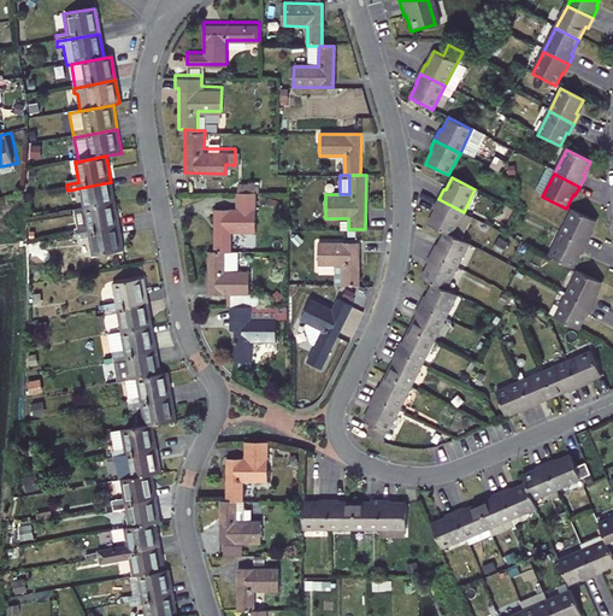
[(71,205),(72,211),(75,211),(115,204),(111,182),(68,191),(69,195),(81,193),(82,203),(71,205)]
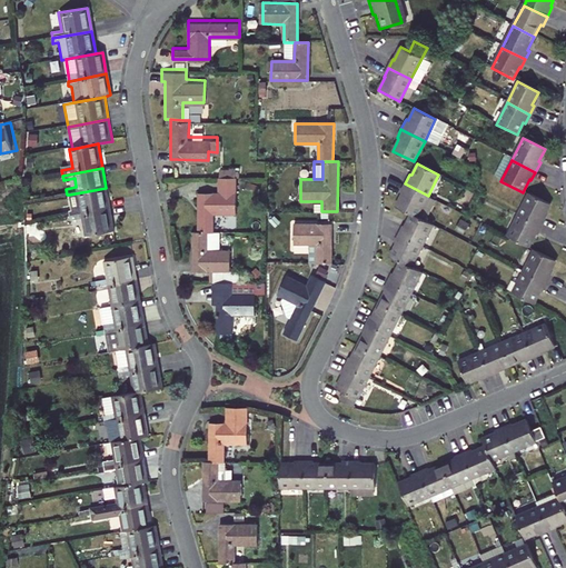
[(214,208),(234,208),(235,175),(218,175),(218,186),(196,185),(196,226),(204,226),(214,226),(214,208)]
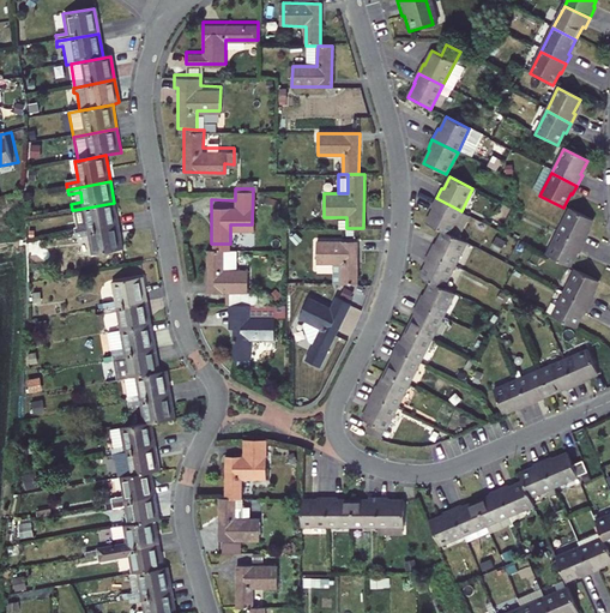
[(434,208),(427,222),(444,230),(450,233),(461,211),(436,198),(432,206),(434,208)]
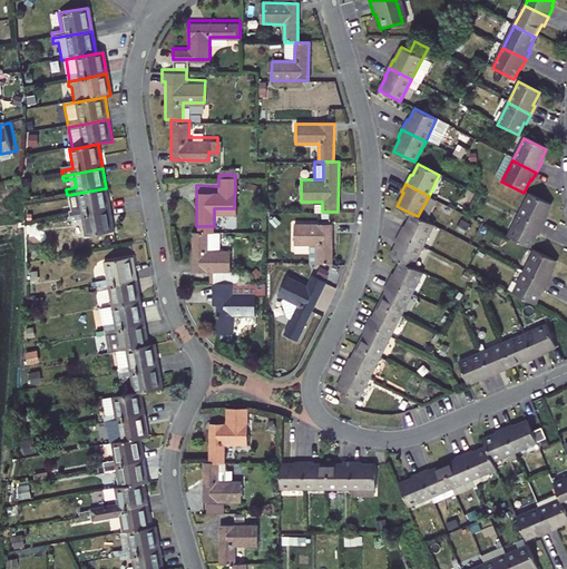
[(72,211),(70,212),(70,217),(110,209),(106,188),(69,195),(72,211)]
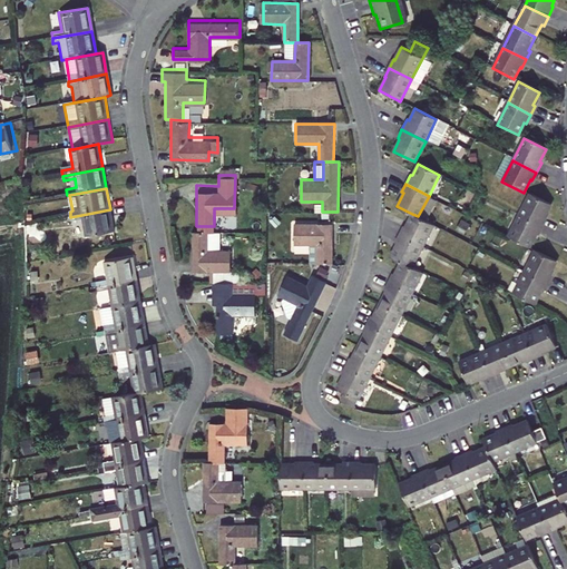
[(529,195),(519,216),(541,227),(546,219),(544,218),(550,206),(529,195)]
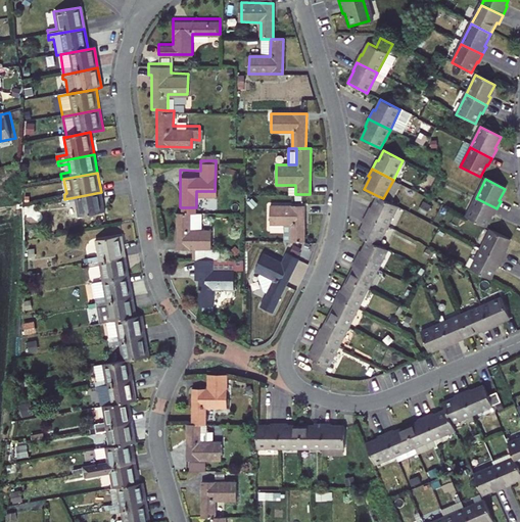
[(101,209),(103,208),(101,192),(64,199),(65,202),(76,200),(78,214),(81,212),(101,209)]
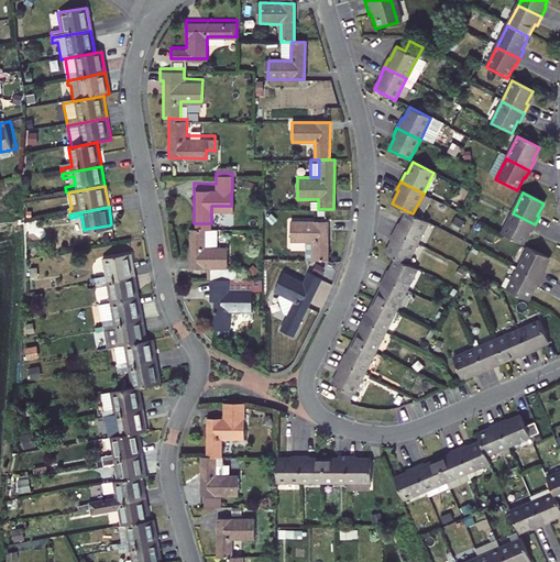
[(413,213),(407,211),(401,223),(399,222),(395,231),(418,243),(429,222),(413,213)]
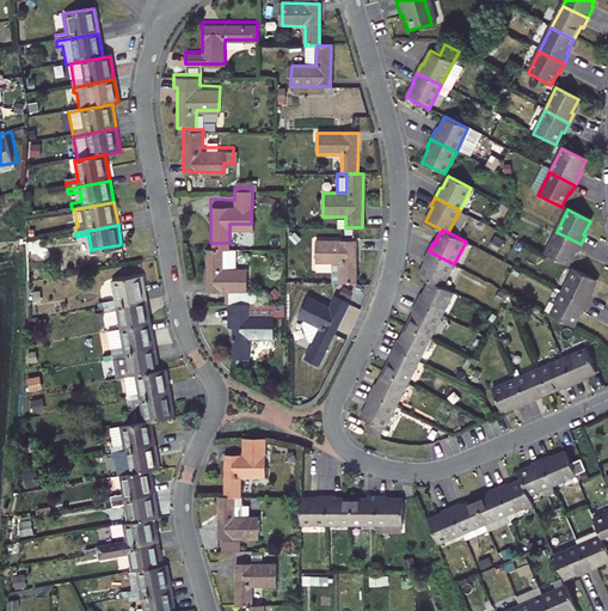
[(581,244),(557,232),(545,256),(567,267),(573,254),(576,255),(581,244)]
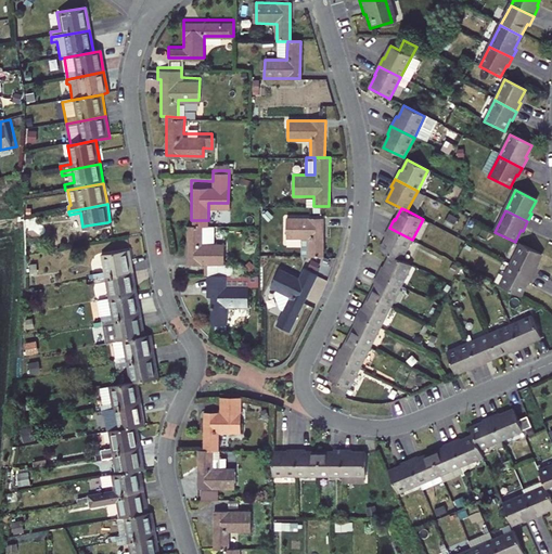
[(285,237),(307,237),(307,256),(322,256),(322,216),(285,216),(285,237)]
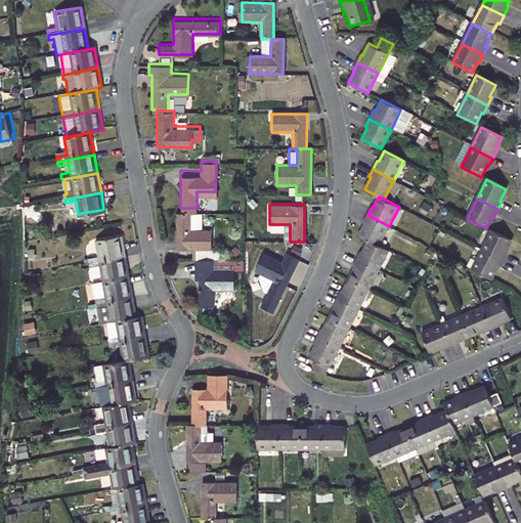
[(212,224),(186,224),(187,208),(180,208),(175,208),(174,244),(198,244),(198,256),(199,256),(212,256),(212,224)]
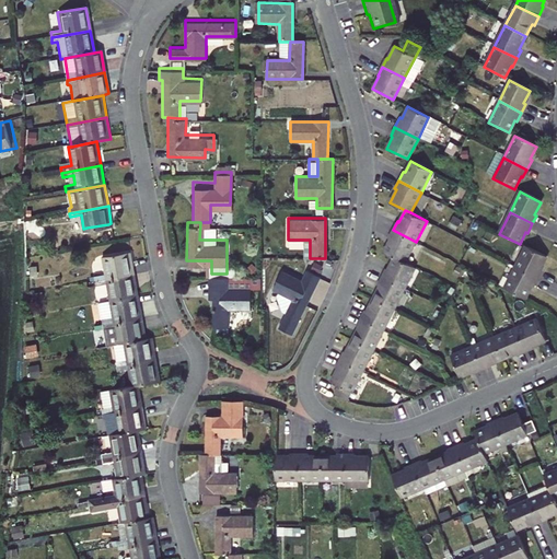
[(108,224),(86,228),(90,246),(112,243),(108,224)]
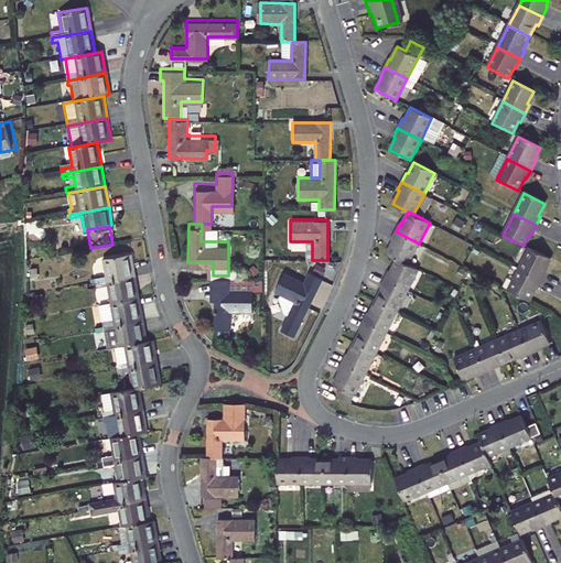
[(419,244),(396,231),(391,239),(394,240),(388,252),(399,258),(408,263),(419,244)]
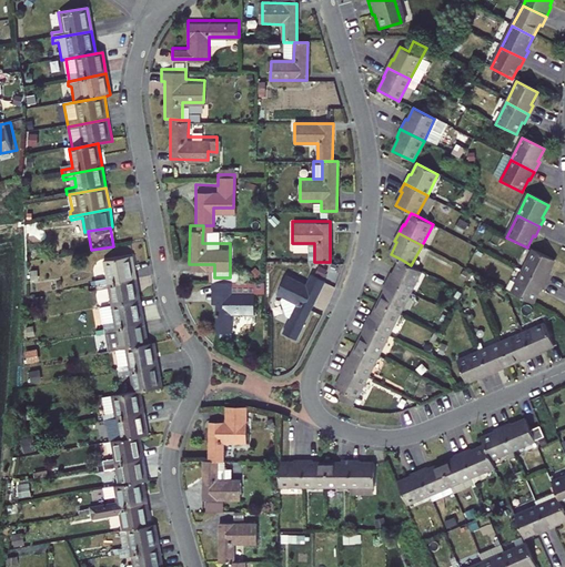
[(534,251),(523,272),(544,282),(548,273),(546,273),(553,261),(534,251)]
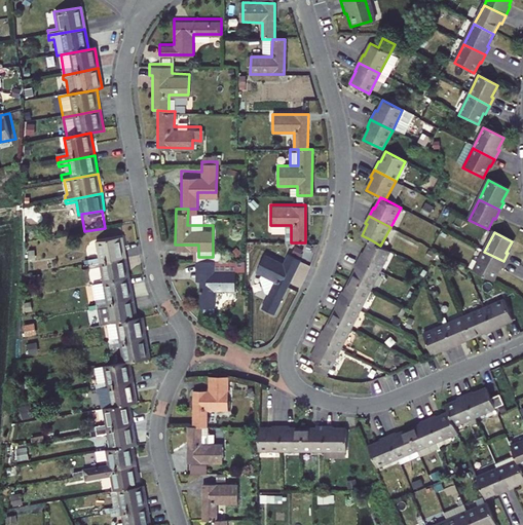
[(102,258),(91,260),(91,264),(129,258),(125,237),(99,242),(102,258)]
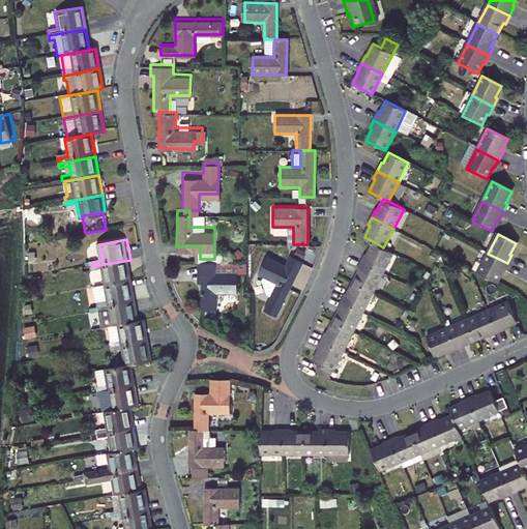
[(367,254),(362,262),(383,272),(393,253),(383,247),(375,242),(369,255),(367,254)]
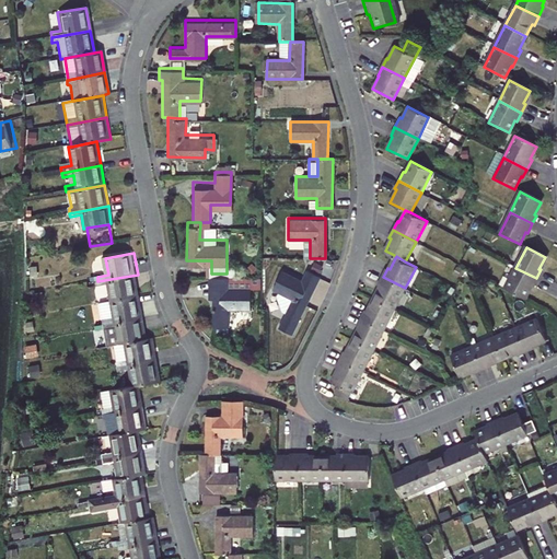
[(505,289),(523,299),(529,288),(531,288),(536,278),(515,268),(505,289)]
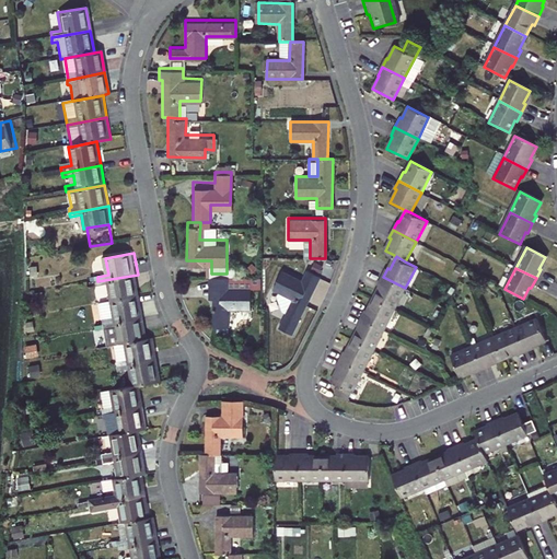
[(271,290),(289,300),(274,325),(288,334),(322,278),(306,269),(300,281),(282,271),(271,290)]
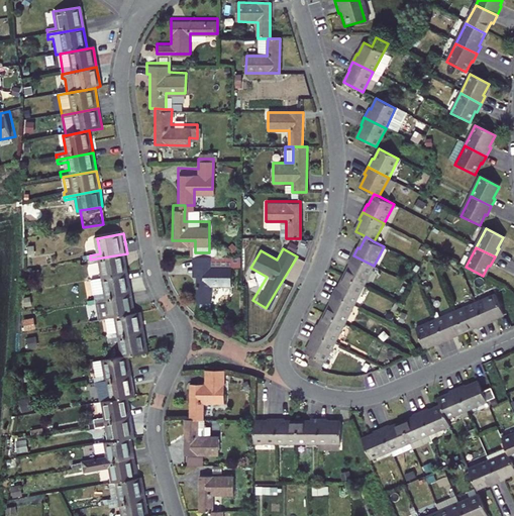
[(209,252),(196,252),(195,274),(195,297),(209,298),(209,282),(229,282),(229,264),(210,264),(210,252),(209,252)]
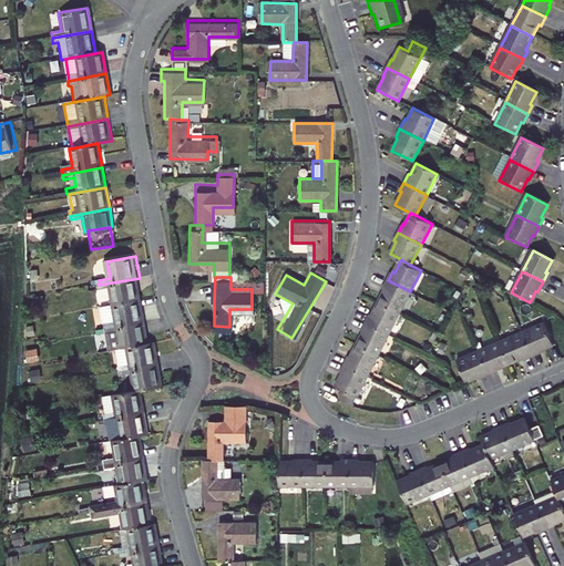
[(113,300),(102,302),(102,308),(143,300),(140,278),(99,285),(100,290),(111,288),(113,300)]
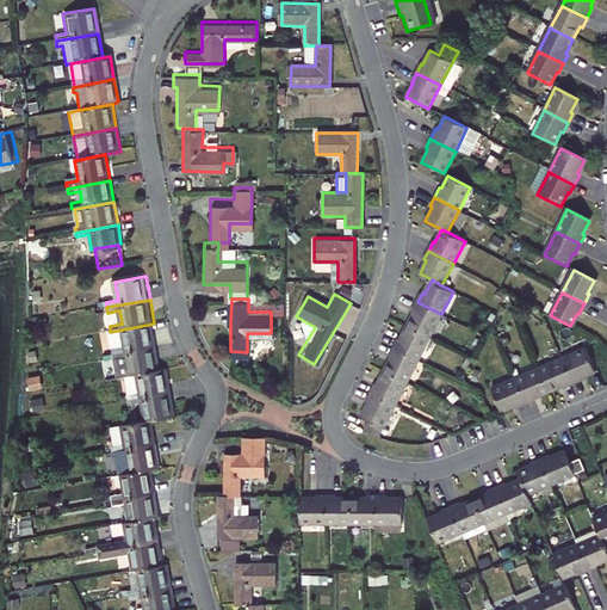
[(408,326),(429,337),(441,314),(417,302),(413,312),(415,313),(408,326)]
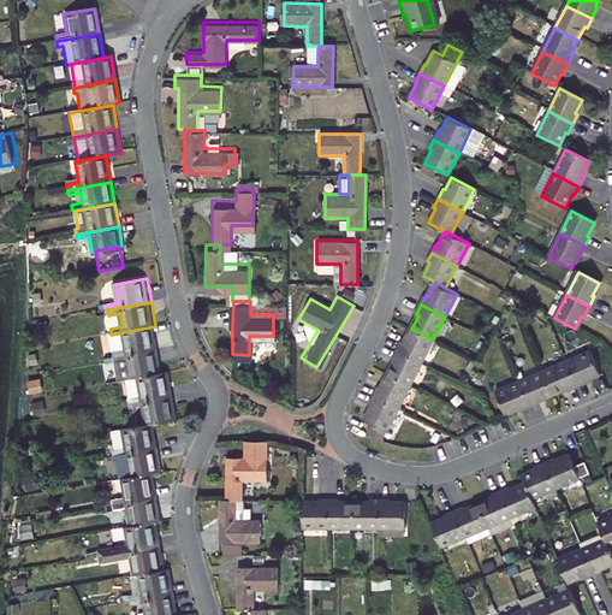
[(155,326),(111,335),(116,359),(159,350),(155,326)]
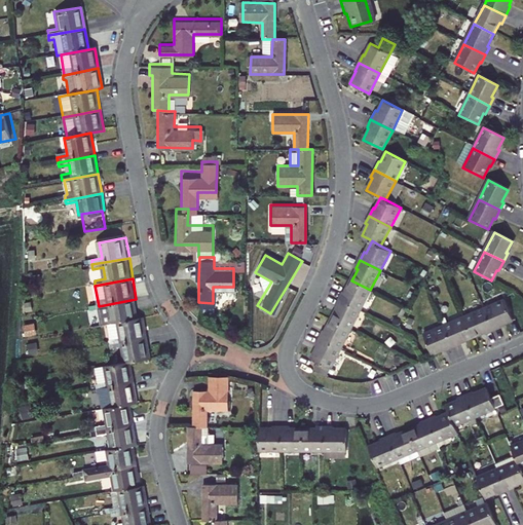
[(370,290),(351,280),(345,292),(343,291),(339,299),(360,309),(370,290)]
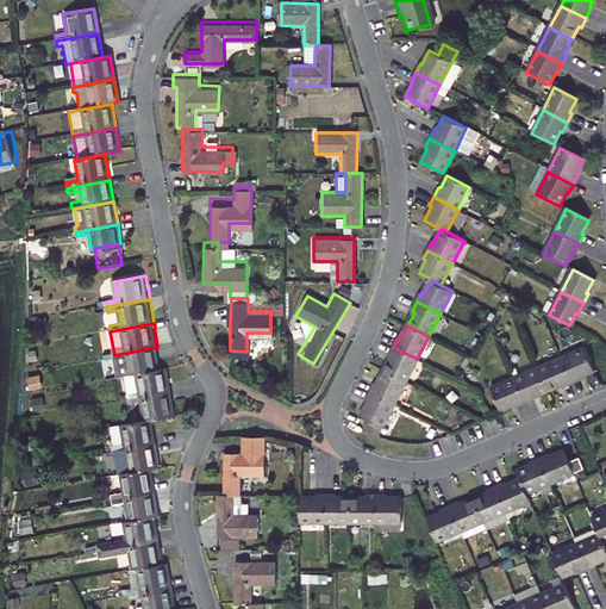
[(114,355),(118,378),(129,376),(161,370),(157,347),(114,355)]
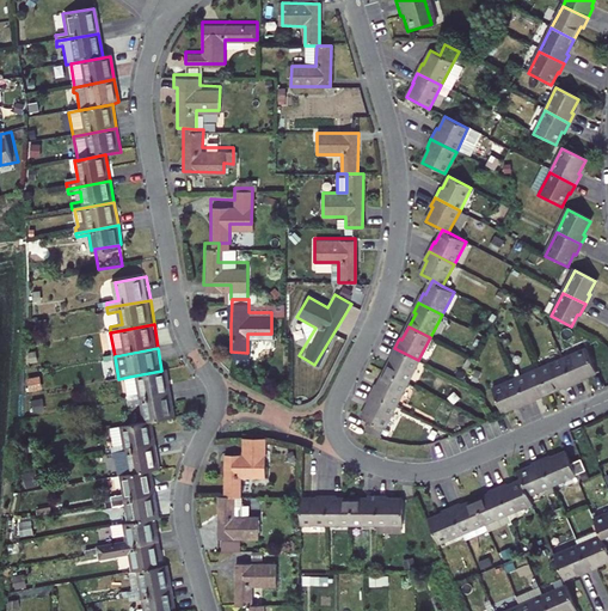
[(390,358),(392,359),(385,373),(406,384),(418,360),(394,348),(390,358)]
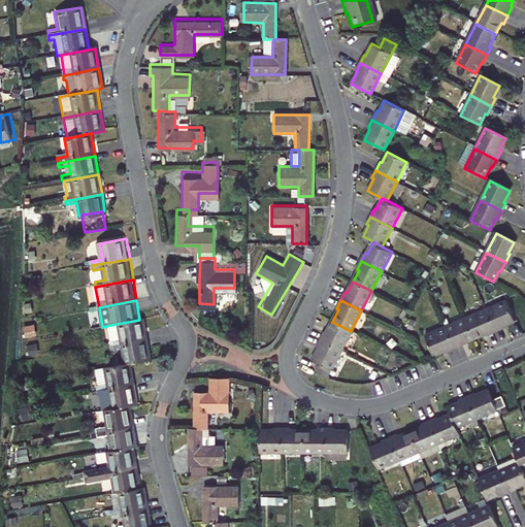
[(504,308),(485,316),(493,337),(501,334),(500,332),(513,327),(504,308)]
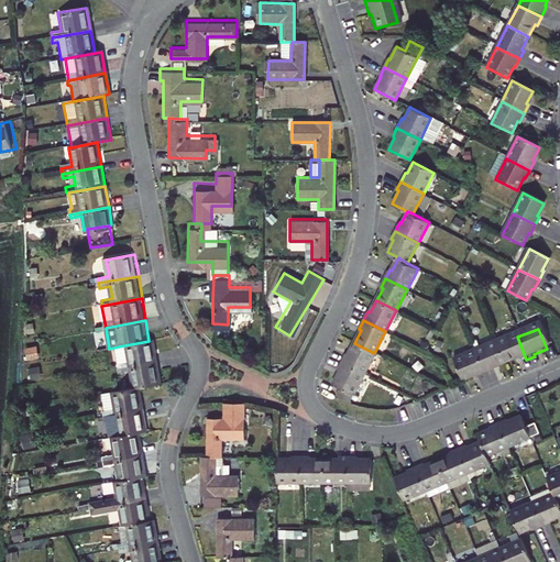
[(495,345),(503,366),(516,361),(517,363),(526,360),(517,337),(495,345)]
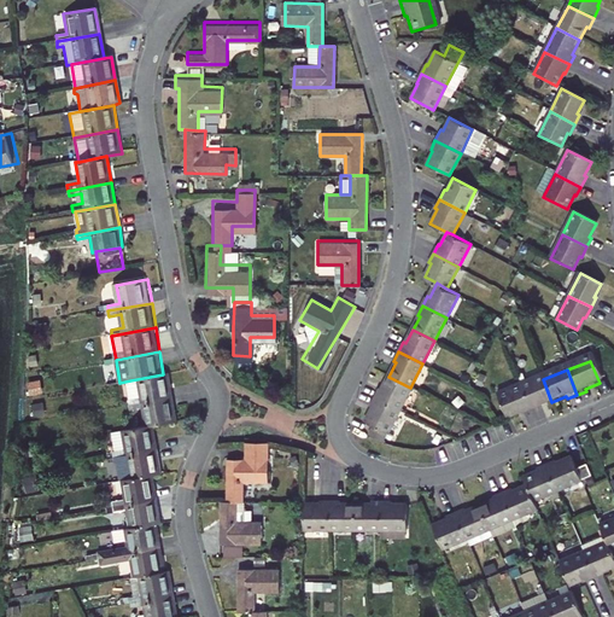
[(134,397),(129,397),(130,406),(173,399),(170,373),(163,374),(130,380),(134,397)]
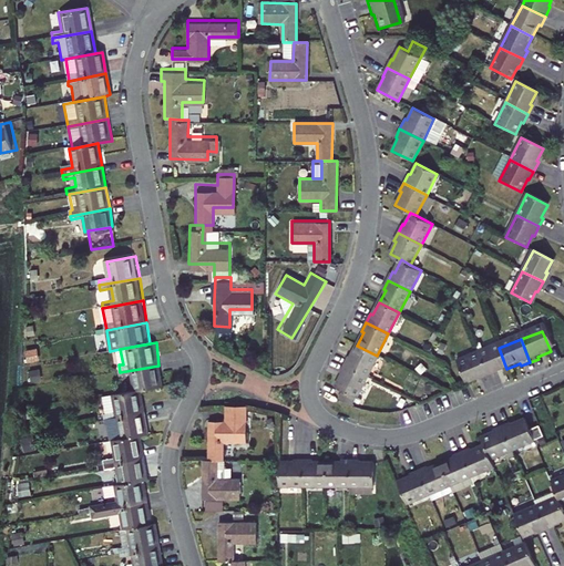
[(366,377),(377,356),(357,346),(350,358),(348,357),(344,366),(366,377)]
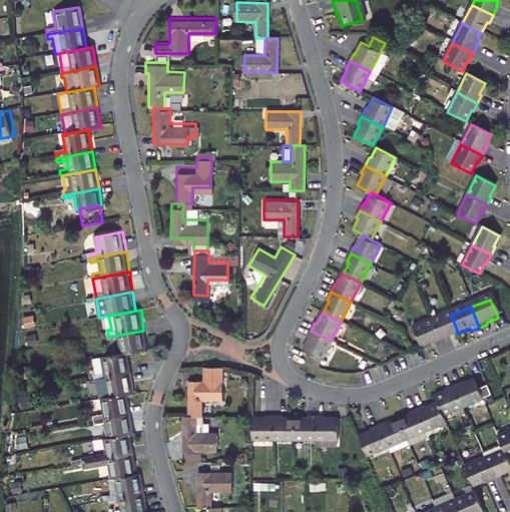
[(447,338),(458,334),(451,315),(431,323),(439,344),(447,340),(447,338)]
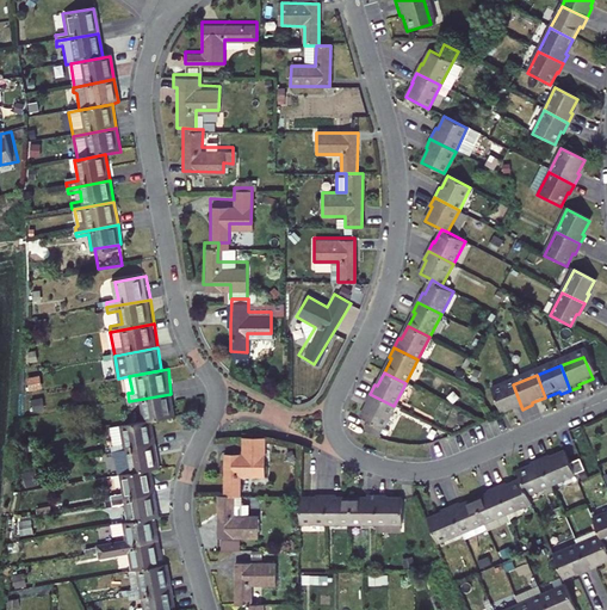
[(513,413),(522,410),(513,384),(489,394),(499,417),(512,411),(513,413)]
